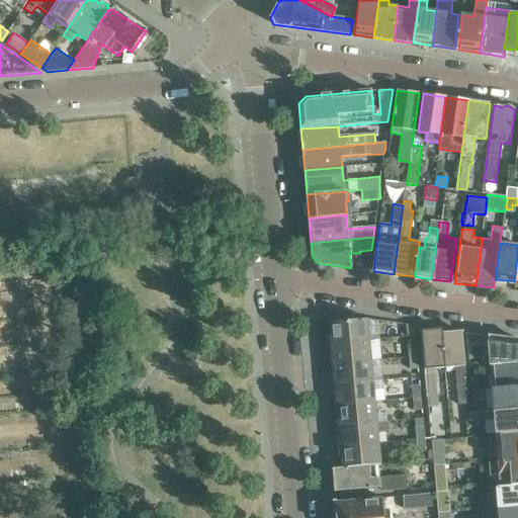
[(324,334),(325,345),(369,341),(367,320),(348,321),(348,317),(332,319),(332,323),(329,323),(330,333),(324,334)]
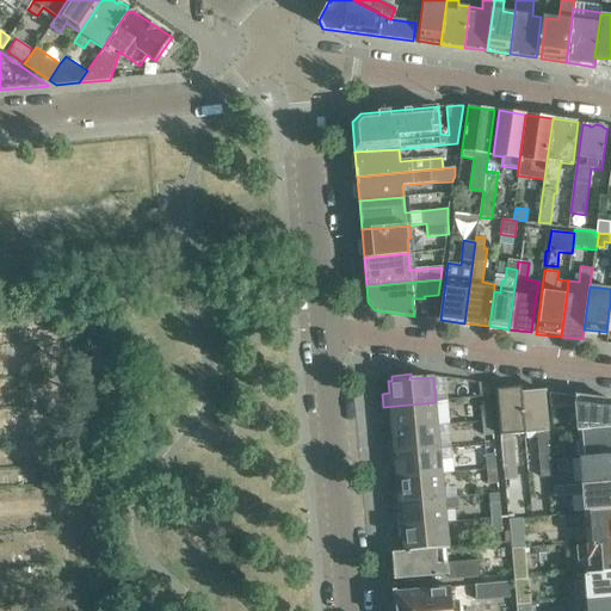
[(489,396),(488,384),(479,383),(480,397),(489,396)]
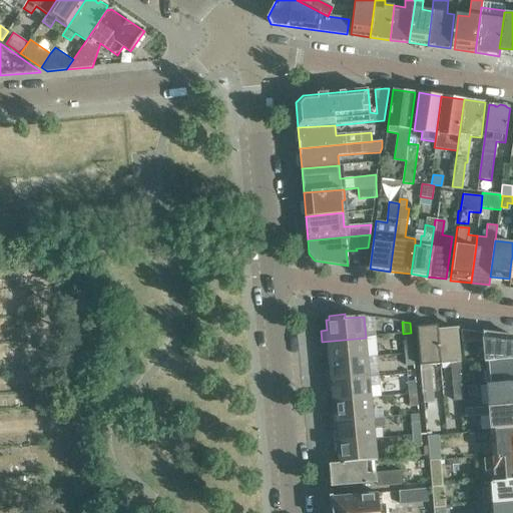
[(441,364),(438,330),(438,327),(417,329),(423,404),(434,403),(430,365),(441,364)]
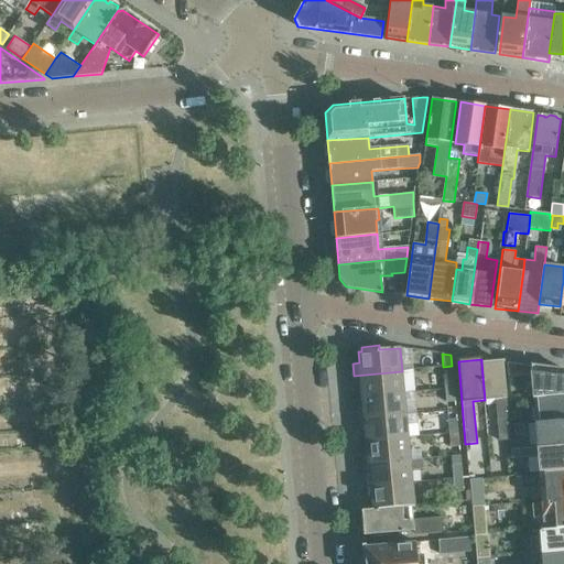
[(509,444),(502,361),(481,362),(485,400),(495,399),(498,445),(509,444)]
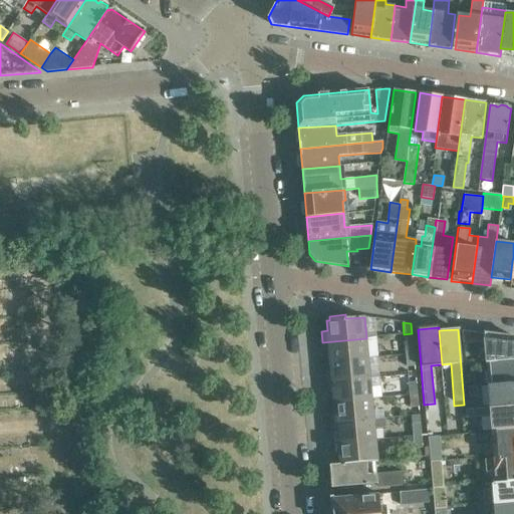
[(513,336),(462,329),(463,342),(484,345),(485,360),(513,357),(513,336)]
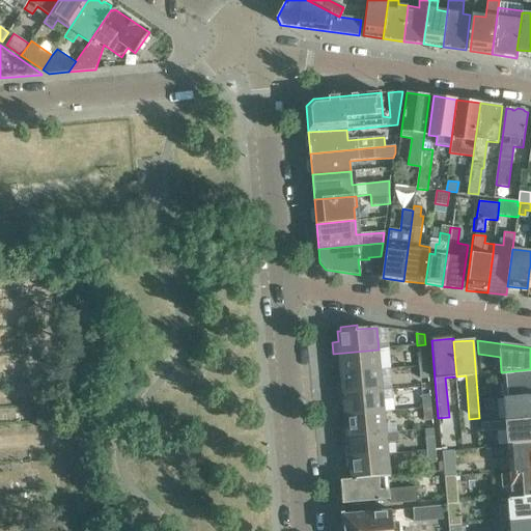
[(381,371),(379,350),(333,354),(334,364),(340,364),(341,374),(381,371)]
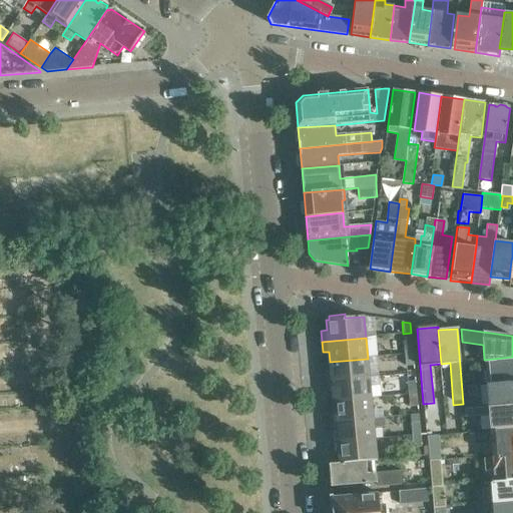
[(403,341),(405,354),(413,353),(412,341),(403,341)]
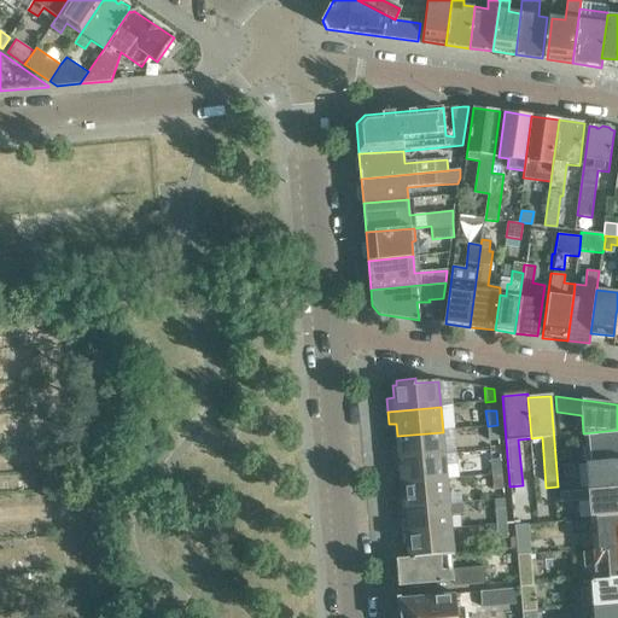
[(488,426),(489,441),(499,441),(497,425),(488,426)]
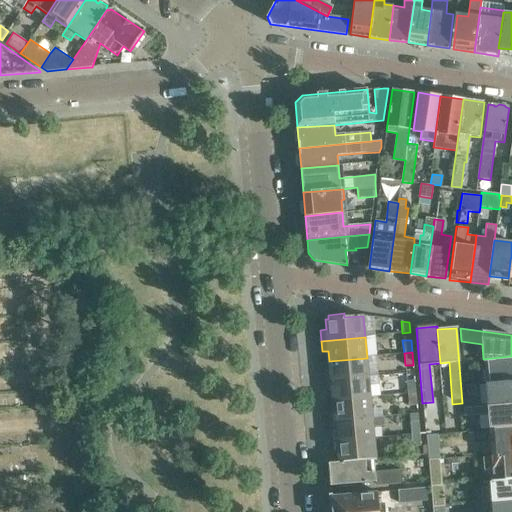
[(485,382),(511,379),(511,356),(483,359),(485,382)]
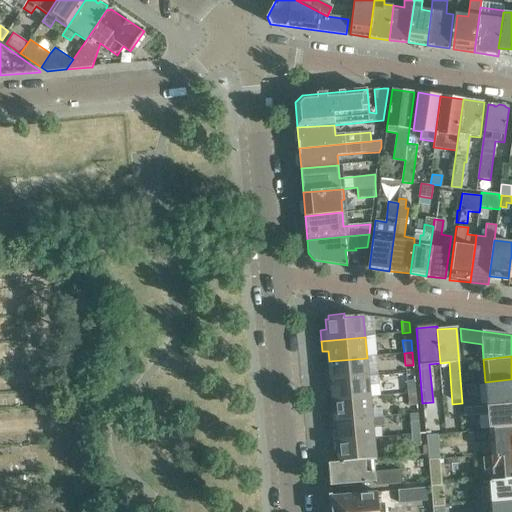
[(324,370),(325,382),(378,377),(377,367),(368,368),(367,358),(329,361),(329,370),(324,370)]
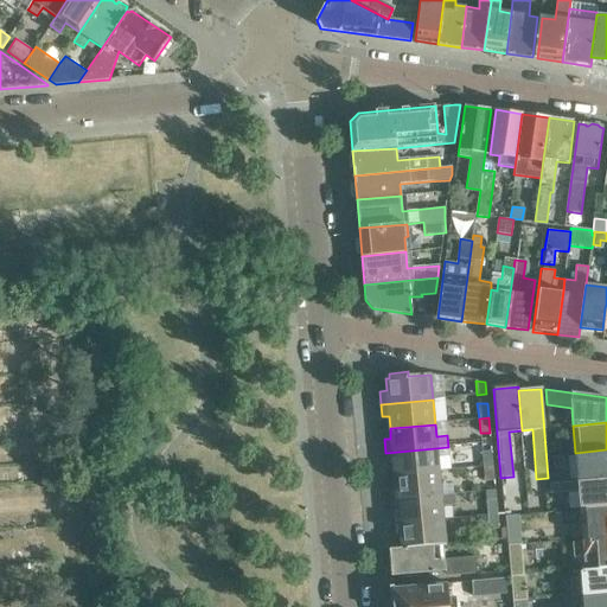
[(448,455),(448,447),(385,453),(387,465),(393,464),(394,477),(439,472),(438,457),(448,455)]
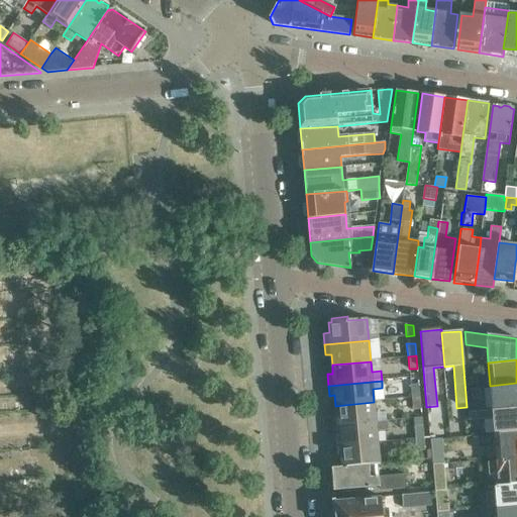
[(492,409),(516,407),(516,383),(490,386),(492,409)]
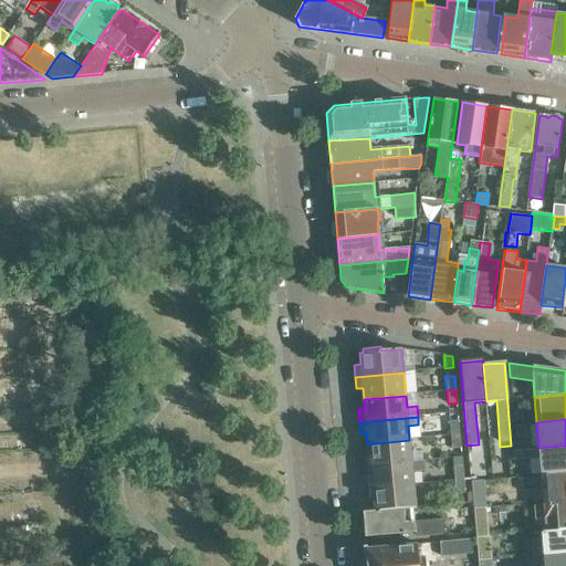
[(449,421),(450,435),(460,435),(458,420),(449,421)]
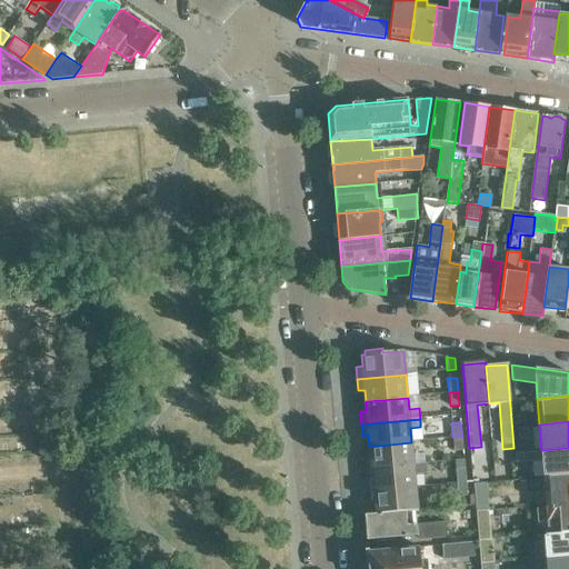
[(516,428),(517,439),(528,438),(527,427),(516,428)]
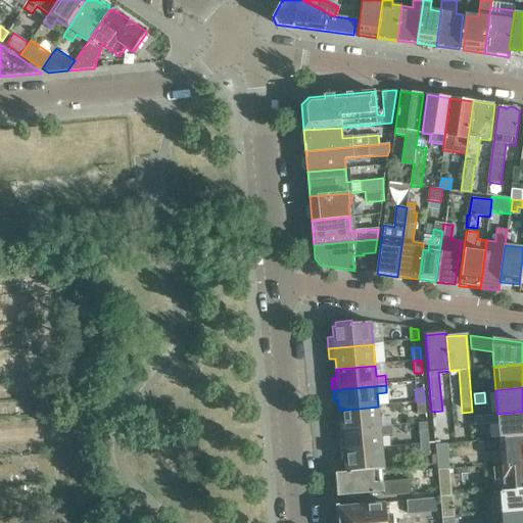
[(416,401),(418,415),(426,414),(425,401),(416,401)]
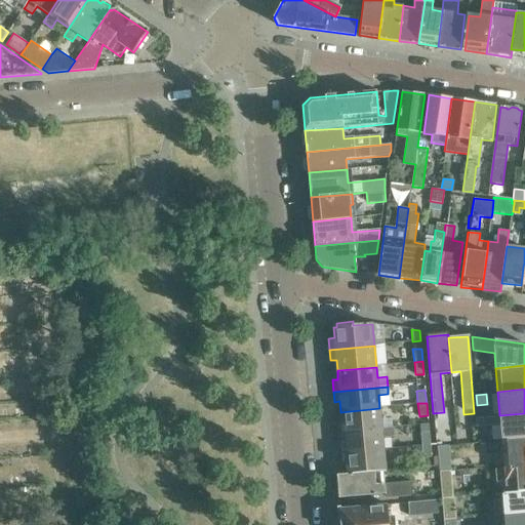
[(380,419),(379,408),(340,412),(341,421),(336,421),(337,432),(391,427),(390,418),(380,419)]
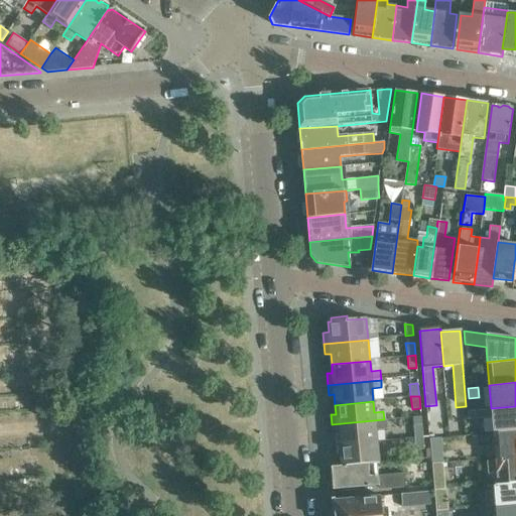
[(494,432),(515,430),(515,406),(491,408),(468,410),(468,418),(492,416),(494,432)]
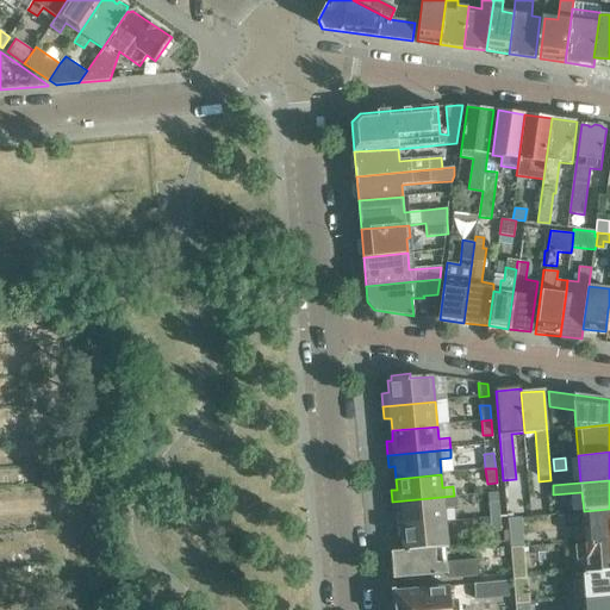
[(399,515),(400,527),(446,523),(444,509),(458,508),(456,496),(454,496),(392,502),(393,515),(399,515)]
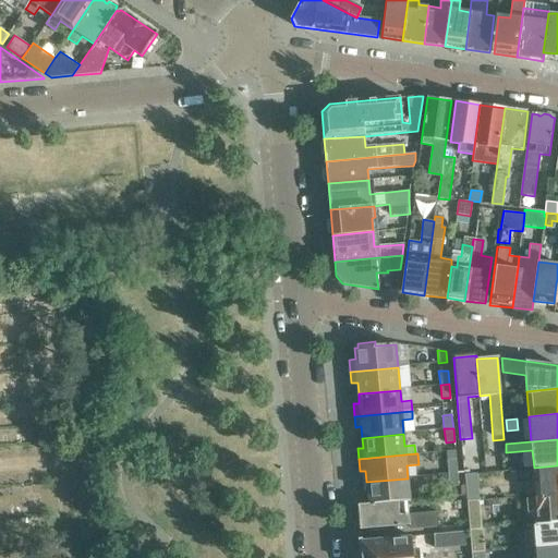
[(447,460),(448,473),(457,472),(456,459),(447,460)]
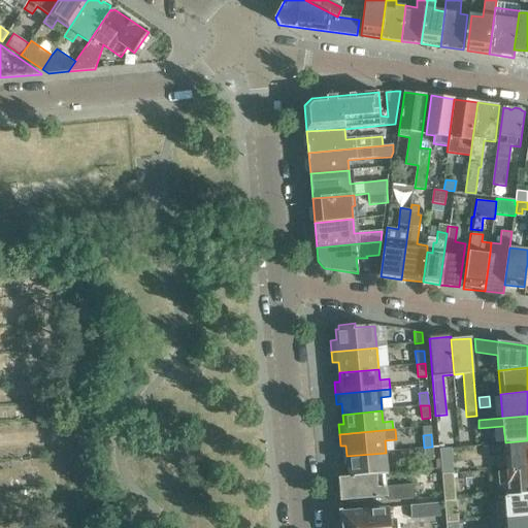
[(527,465),(527,440),(505,442),(506,456),(497,457),(498,468),(527,465)]
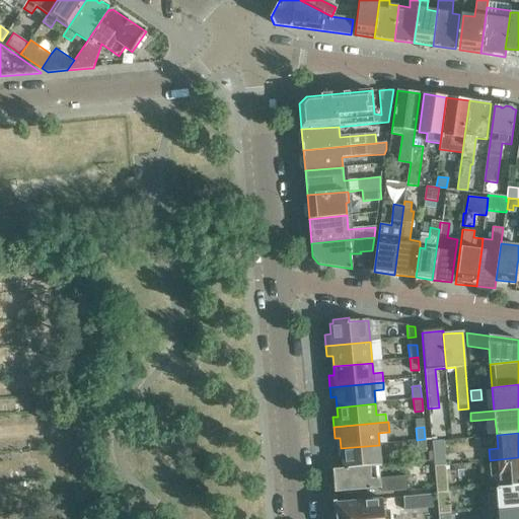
[(417,440),(418,453),(427,452),(426,442),(425,439),(417,440)]
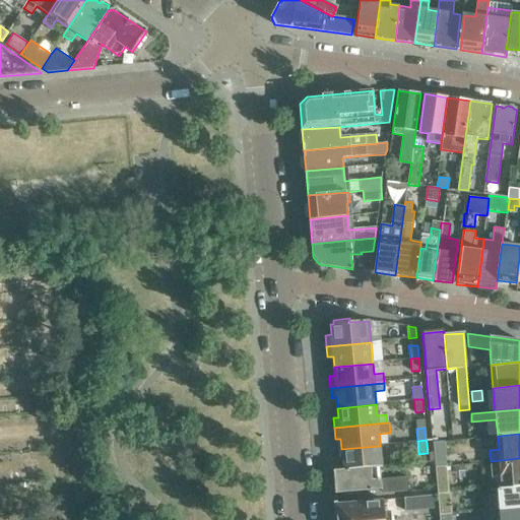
[(444,442),(432,443),(434,462),(435,468),(446,467),(444,442)]
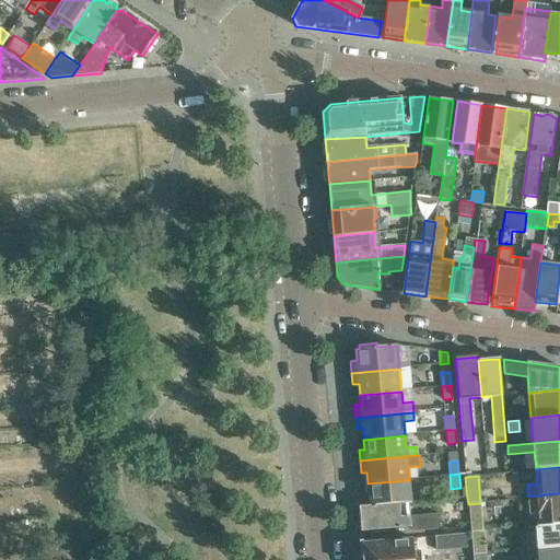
[(411,502),(409,480),(368,483),(369,493),(362,494),(363,506),(408,502),(411,502)]
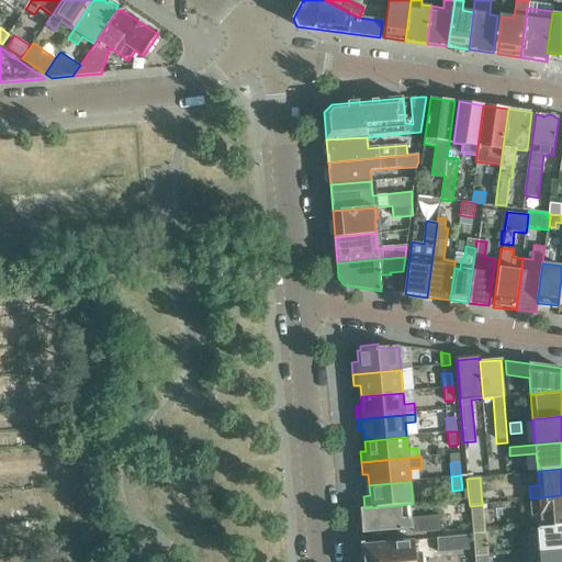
[(542,515),(543,528),(561,526),(561,499),(531,503),(532,516),(542,515)]
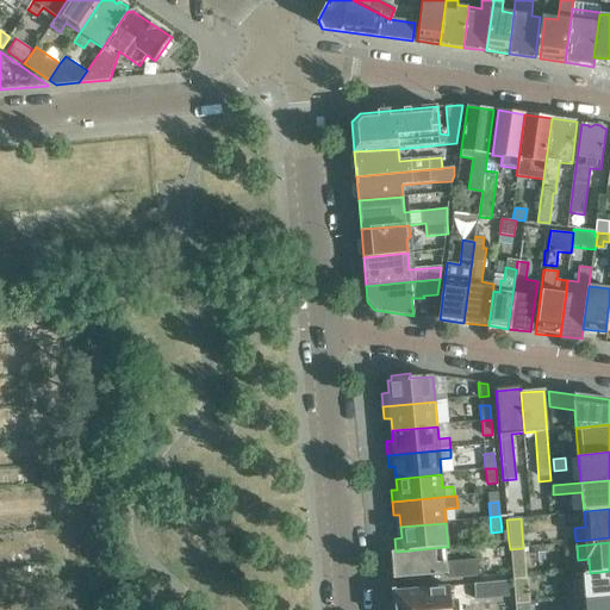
[(397,552),(391,553),(393,577),(446,572),(447,578),(479,576),(478,559),(446,562),(444,547),(396,552),(397,552)]
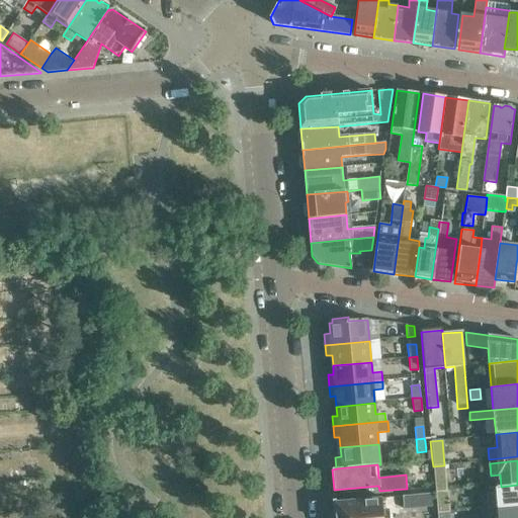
[(434,486),(435,492),(444,492),(446,491),(444,465),(433,466),(434,486)]
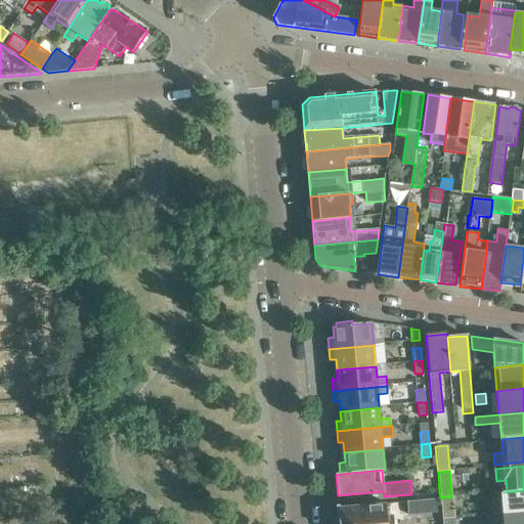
[(504,514),(523,512),(523,490),(507,492),(501,493),(503,501),(492,501),(493,516),(504,515),(504,514)]
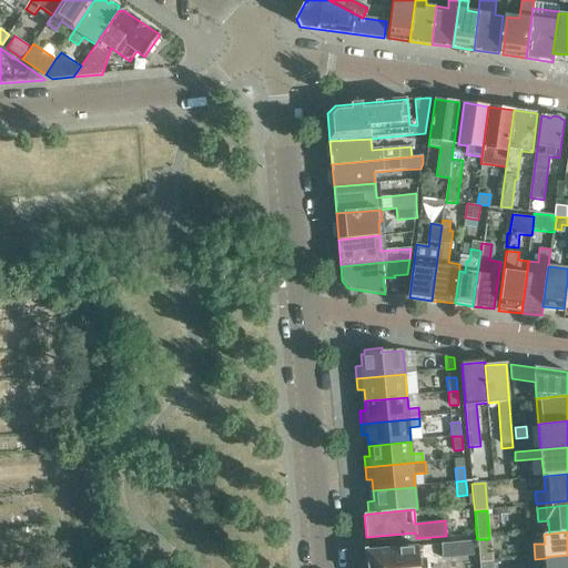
[(487,539),(477,539),(478,545),(479,563),(489,561),(492,561),(489,538),(487,539)]
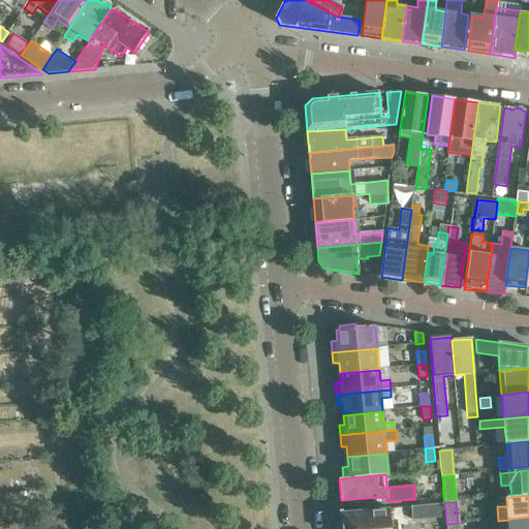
[(441,516),(439,502),(410,505),(411,519),(441,516)]
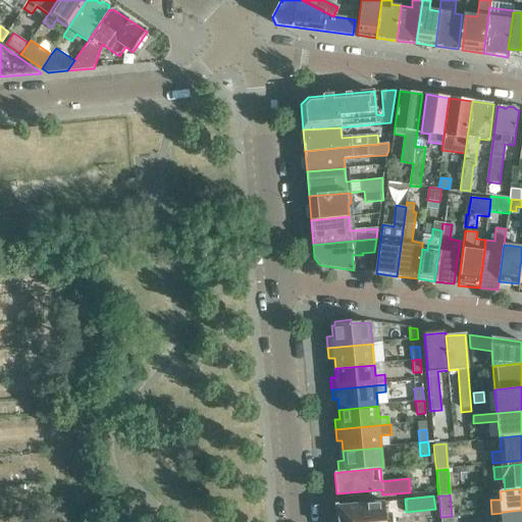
[(381,503),(337,506),(338,521),(390,521),(390,515),(382,515),(381,503)]
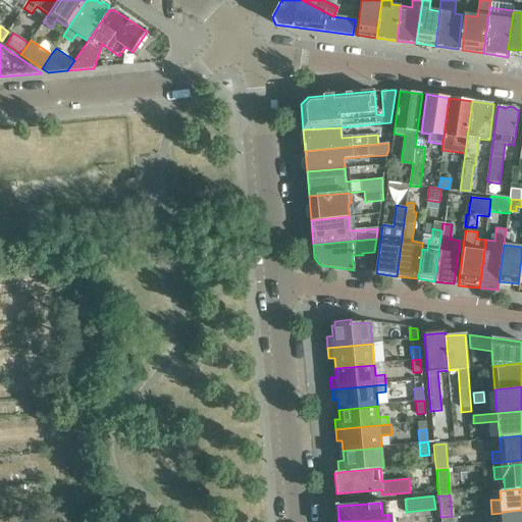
[(492,521),(491,521),(521,521),(521,510),(502,512),(502,513),(503,520),(492,521)]
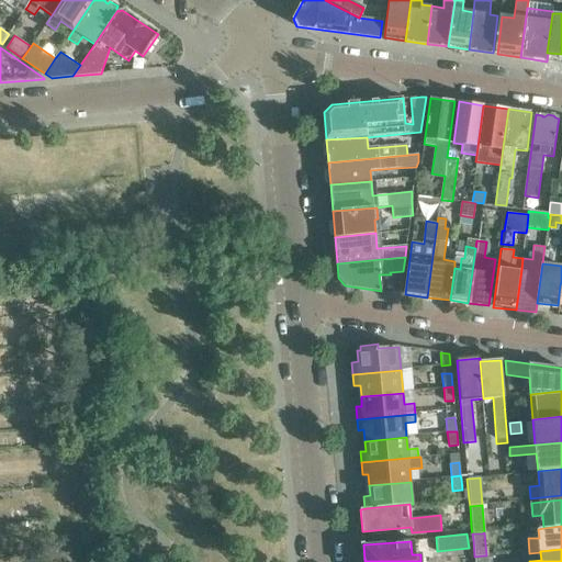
All buildings are outlined.
